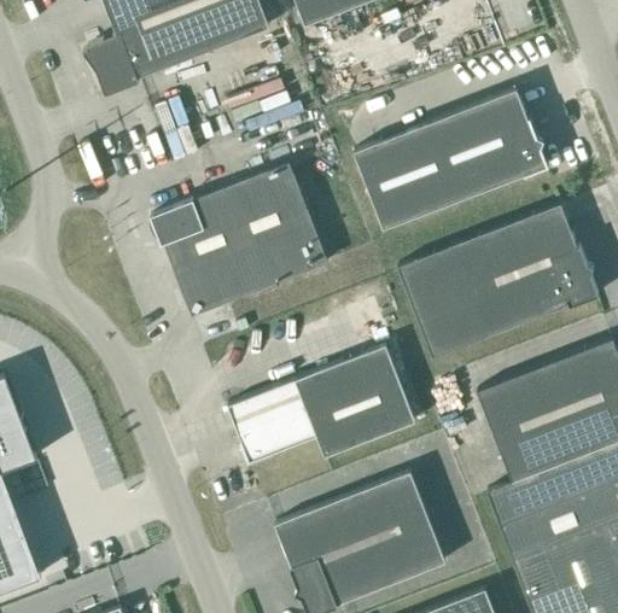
[(269,28),(258,0),(101,0),(116,35),(86,46),(87,48),(82,52),(95,71),(105,95),(140,82),(139,77),(269,28)]
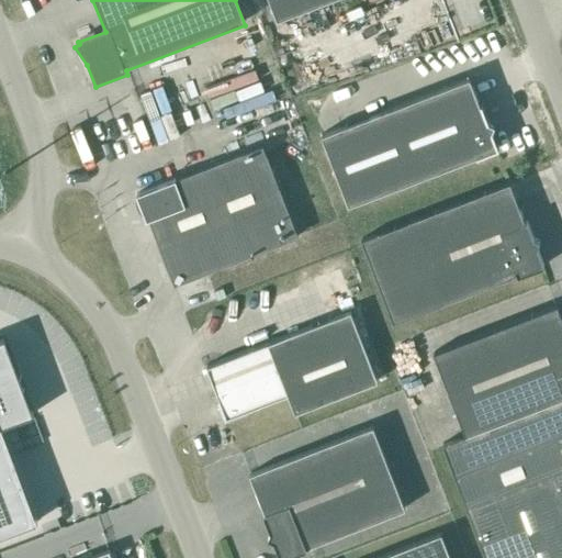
[(267,0),(277,24),(339,0),(267,0)]
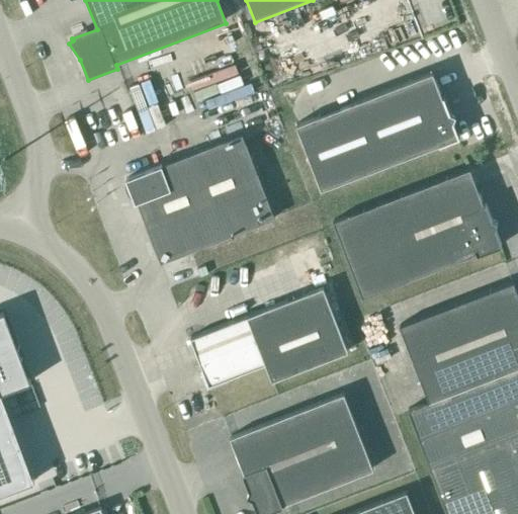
[(222,79),(243,72),(235,45),(213,52),(222,79)]
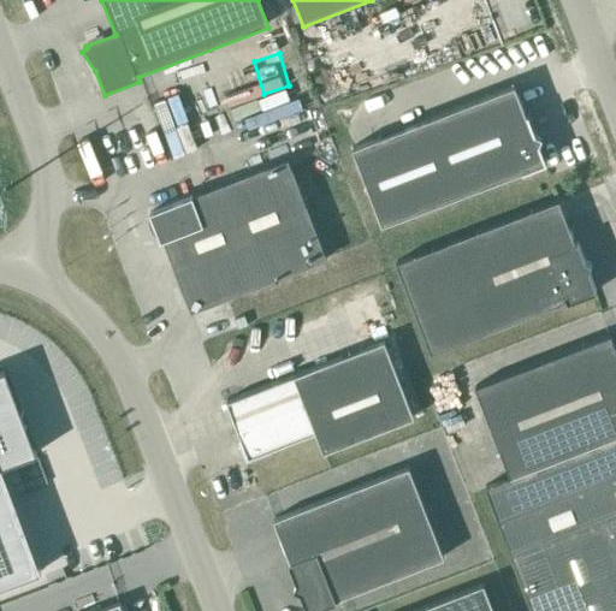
[(526,119),(514,89),(427,123),(353,152),(381,229),(521,175),(522,177),(546,167),(539,147),(542,141),(535,138),(527,118),(526,119)]
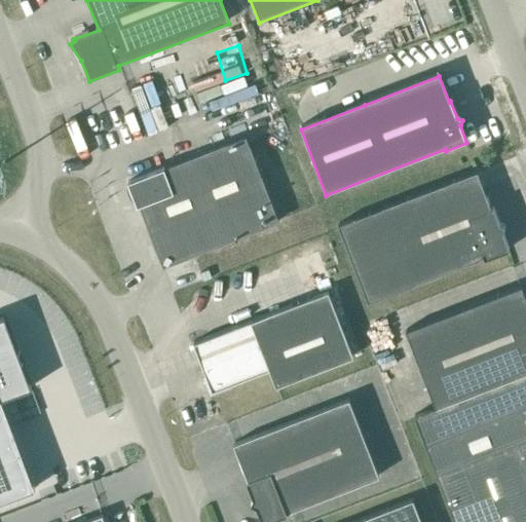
[(279,225),(248,144),(246,139),(127,185),(137,209),(139,209),(162,269),(279,225)]
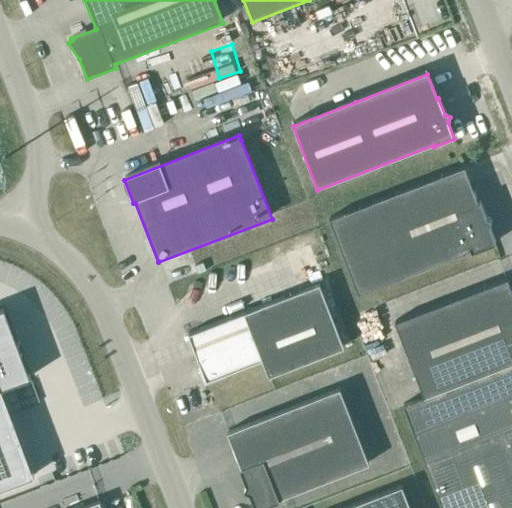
[(478,205),(464,169),(329,221),(358,296),(470,253),(471,255),(495,245),(489,229),(491,223),(486,221),(479,204),(478,205)]
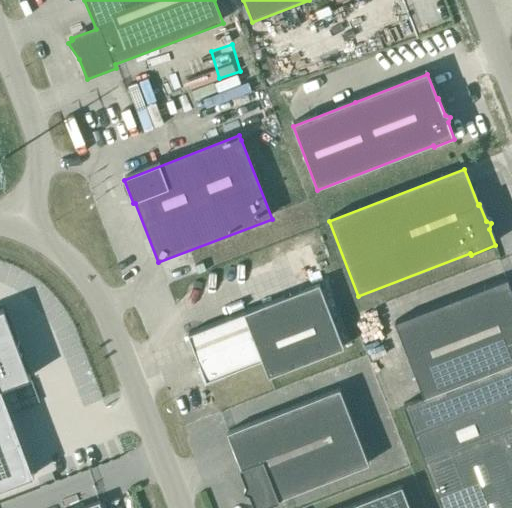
[(511,293),(507,281),(395,325),(410,363),(424,400),(403,408),(414,437),(435,429),(511,398),(511,293)]
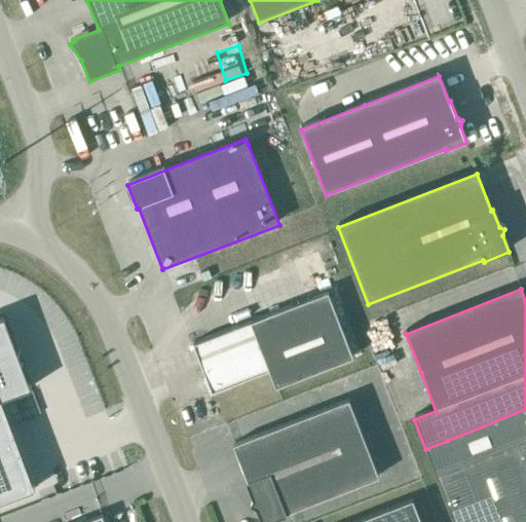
[(328,294),(251,324),(192,346),(212,395),(269,373),(275,389),(353,360),(328,294)]
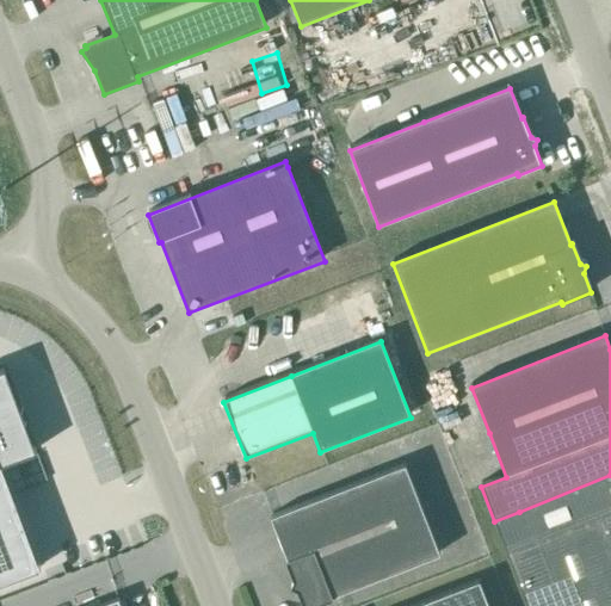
[(0,586),(41,572),(1,467),(37,452),(6,369),(0,370),(0,586)]
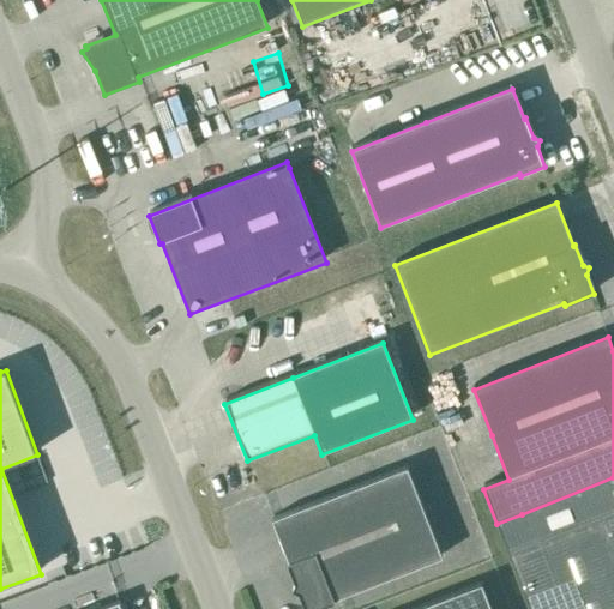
[(509,480),(492,435),(272,522),(289,564),(288,565),(295,585),(293,591),(299,595),(304,608),(320,608),(335,603),(335,601),(443,559),(501,536),(497,524),(483,489),(509,480)]
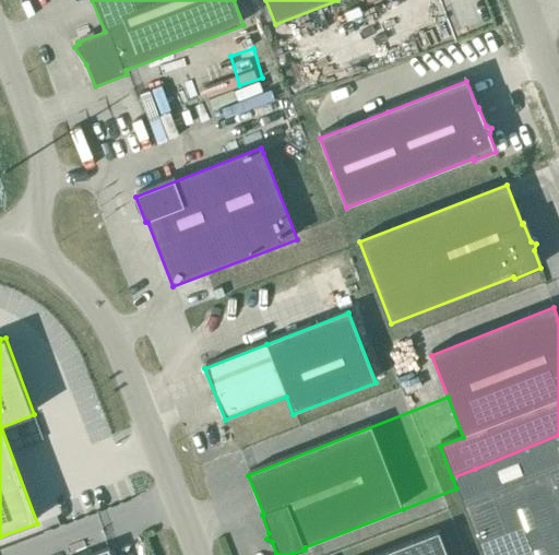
[(558,554),(558,435),(475,469),(452,477),(456,488),(482,554),(558,554)]
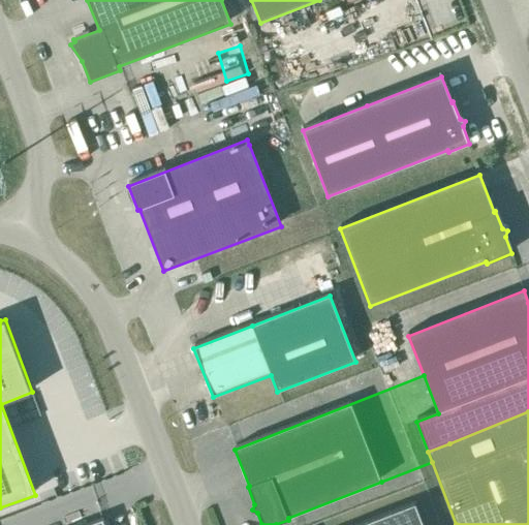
[(423,524),(415,504),(363,524),(423,524)]
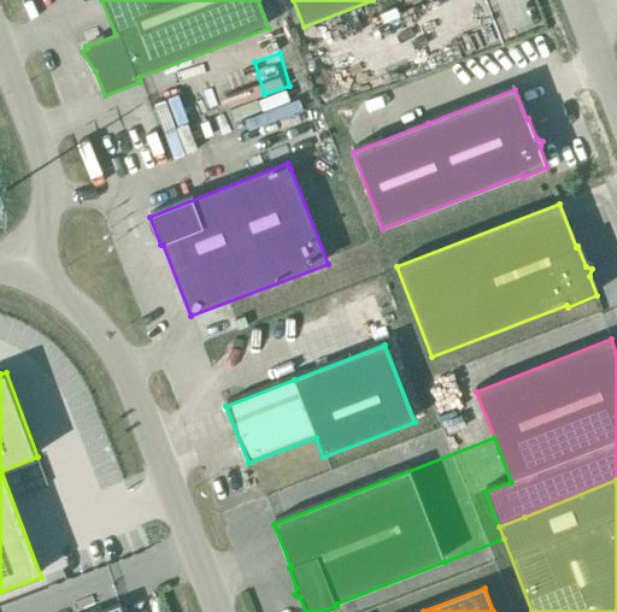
[(295,611),(294,596),(285,596),(285,593),(268,594),(269,611),(295,611)]
